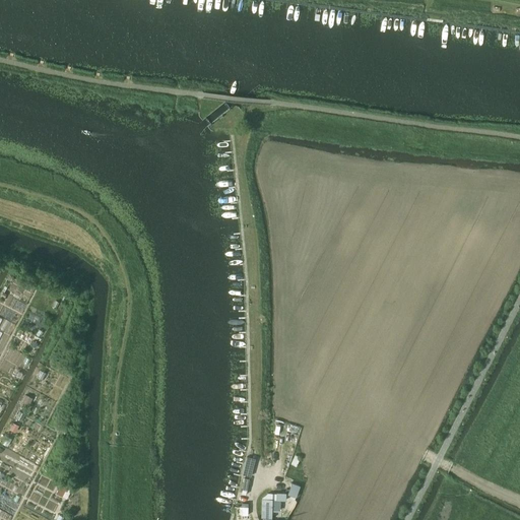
[(301,458),(300,458),(295,455),(290,464),(296,467),(301,458)]
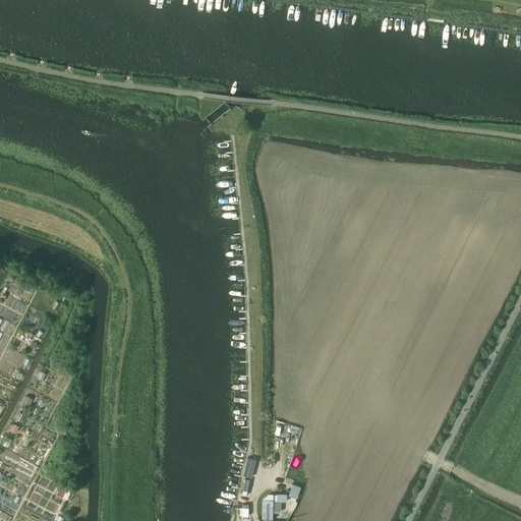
[(251,477),(253,466),(245,464),(242,475),(251,477)]
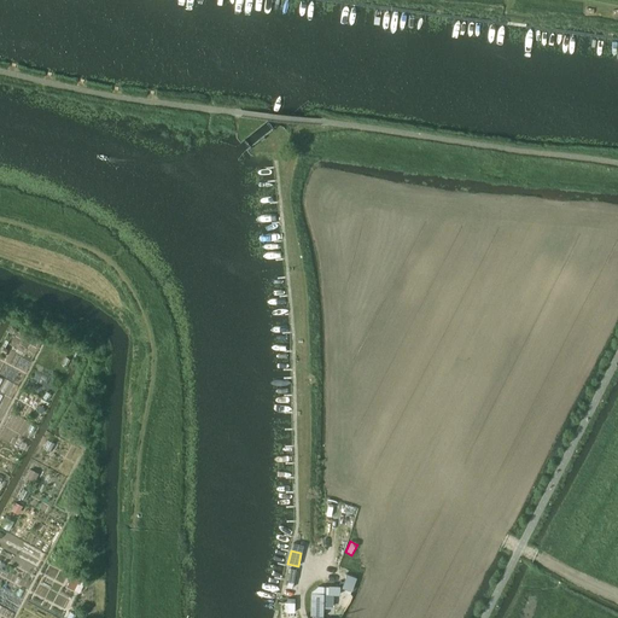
[(351,592),(357,577),(348,573),(342,588),(351,592)]
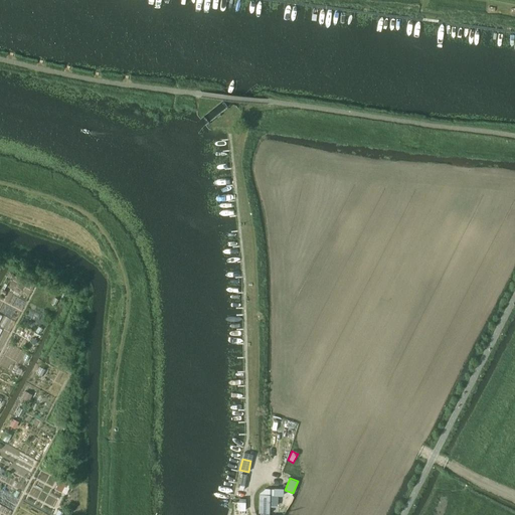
[(260,494),(259,513),(269,514),(270,506),(276,506),(276,497),(270,497),(270,495),(274,495),(274,489),(266,489),(260,494)]
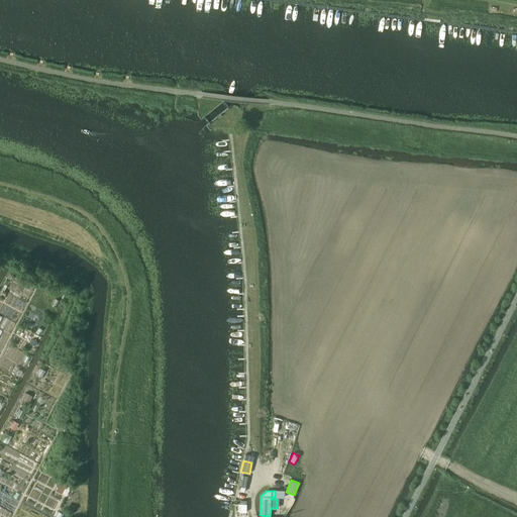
[(246,504),(246,501),(242,501),(241,504),(238,504),(238,512),(246,512),(246,504)]
